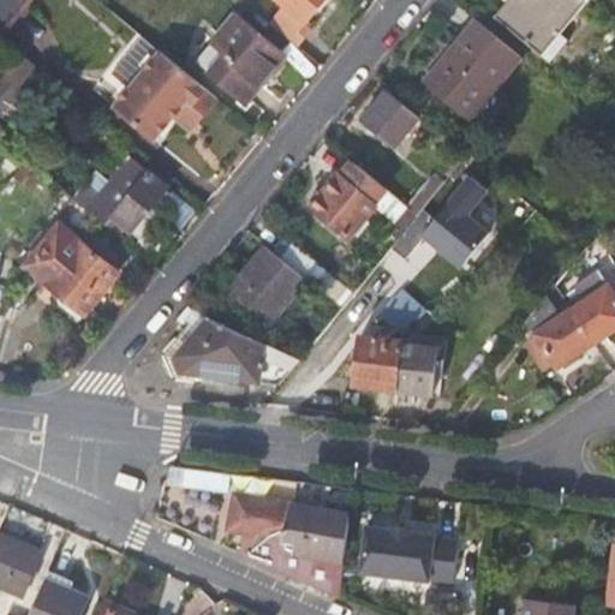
[(30,0),(0,0),(0,33),(3,35),(30,0)]
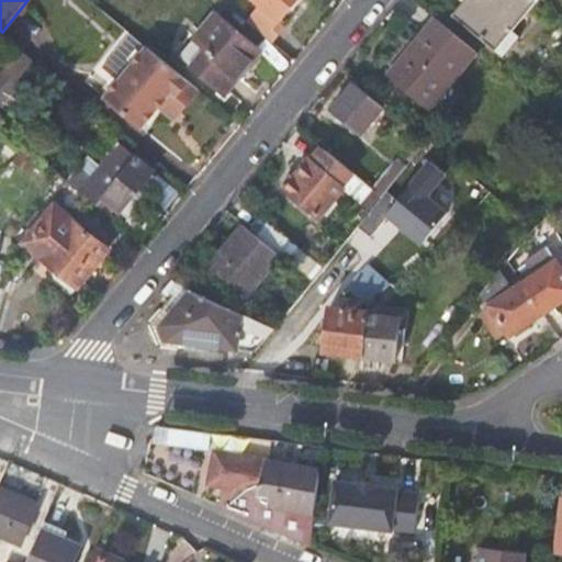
[(256,0),(262,4),(248,21),(276,43),(288,27),(280,21),(298,0),(256,0)]
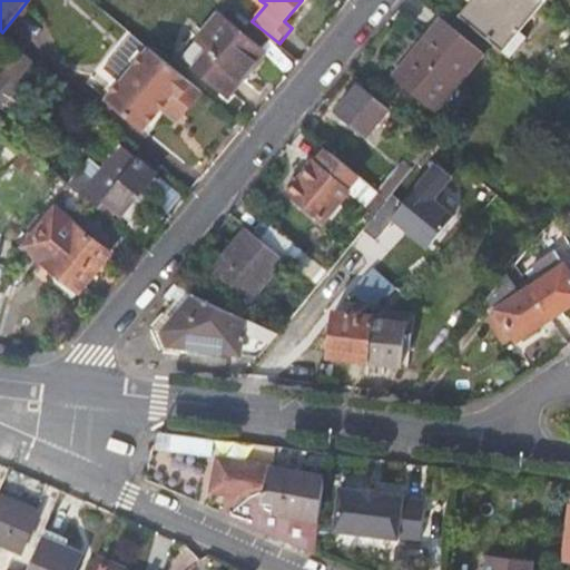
[(520,31),(546,0),(471,0),(471,1),(460,15),(503,51),(520,31)]
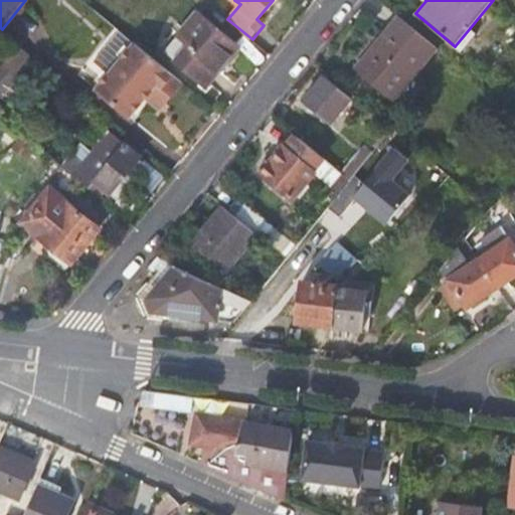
[(197,13),(165,51),(208,87),(241,46),(197,13)]
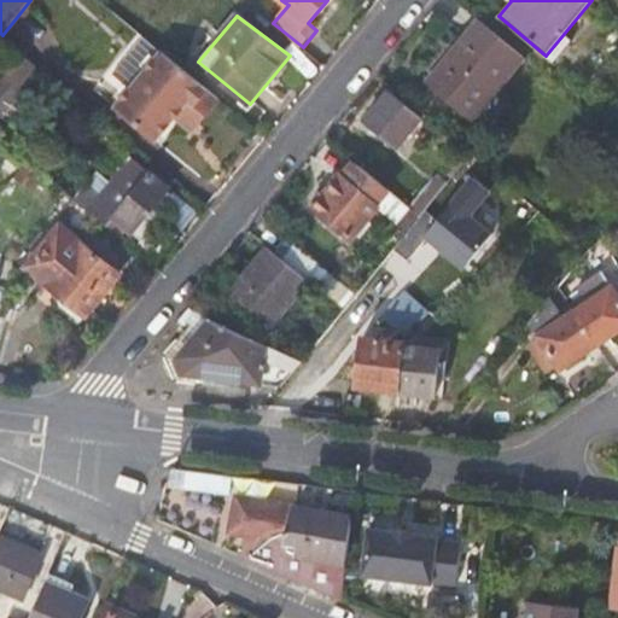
[(473,120),(526,58),(479,19),(427,82),(473,120)]
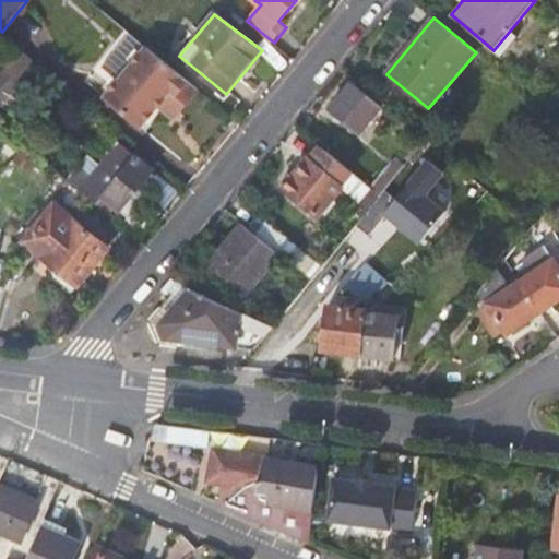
[(510,31),(494,50),(501,56),(518,36),(510,31)]
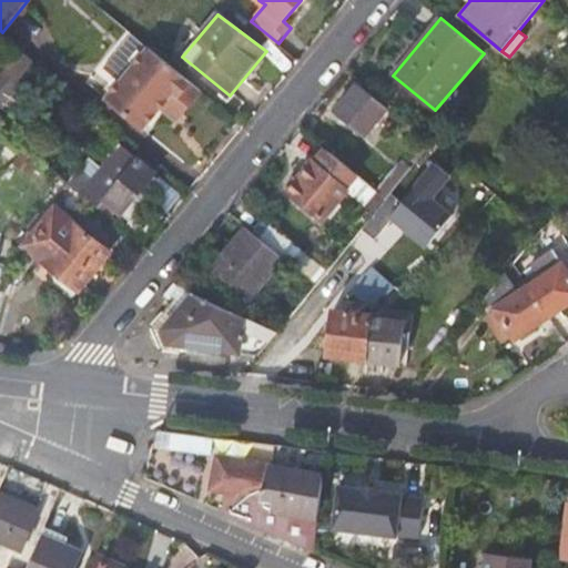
[(188,113),(205,92),(151,48),(137,36),(117,59),(132,71),(109,100),(144,129),(162,108),(170,99),(188,113)]
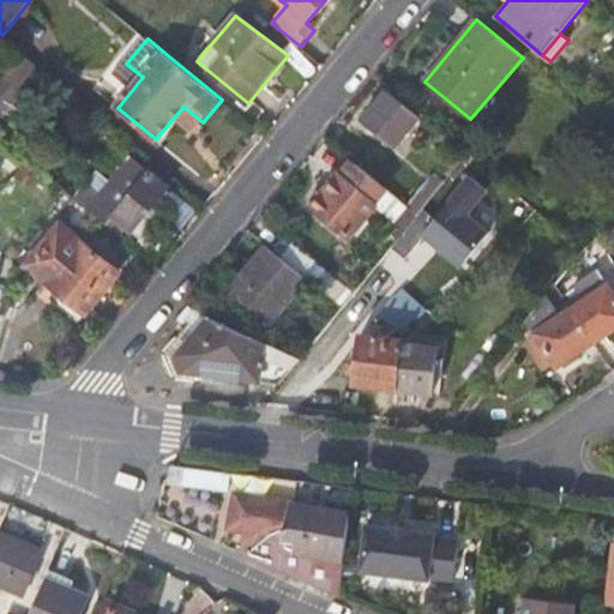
[(23,92),(43,70),(20,50),(6,67),(0,74),(23,92)]
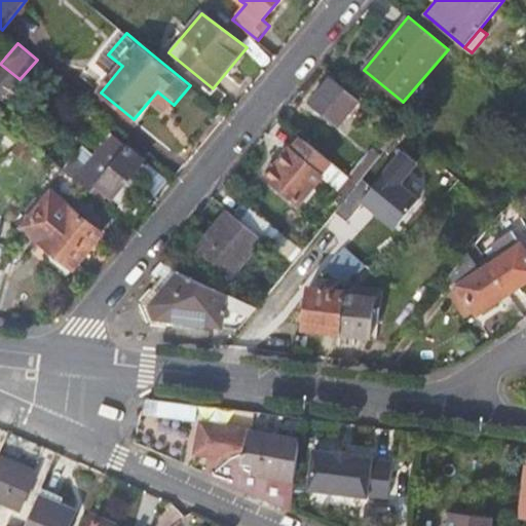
[(5,98),(20,79),(0,64),(0,95),(1,95),(5,98)]
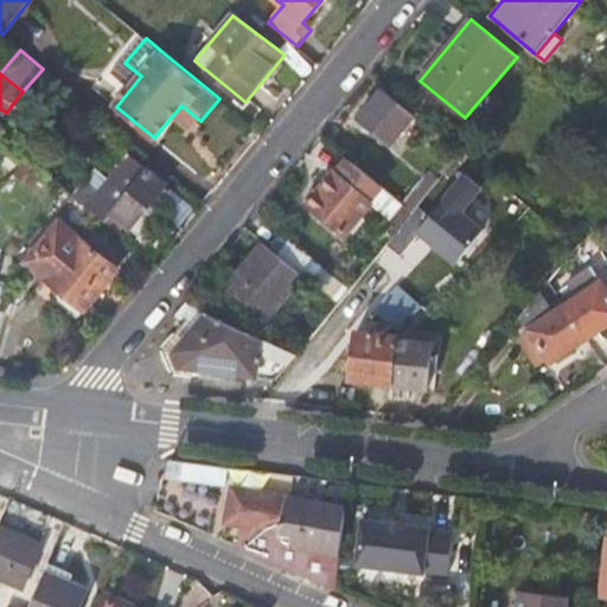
[(383,88),(358,117),(391,145),(416,116),(383,88)]
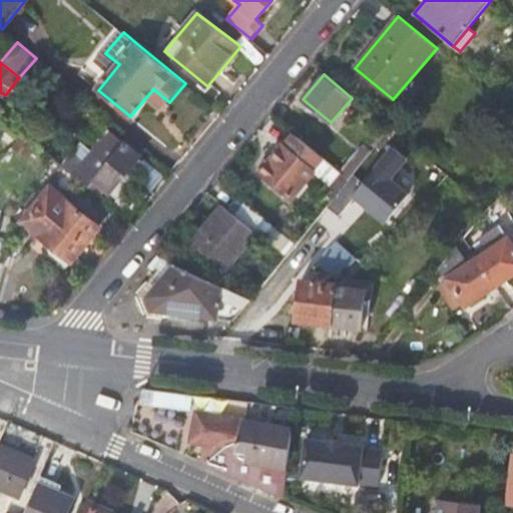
[(163,110),(169,102),(153,89),(146,97),(163,110)]
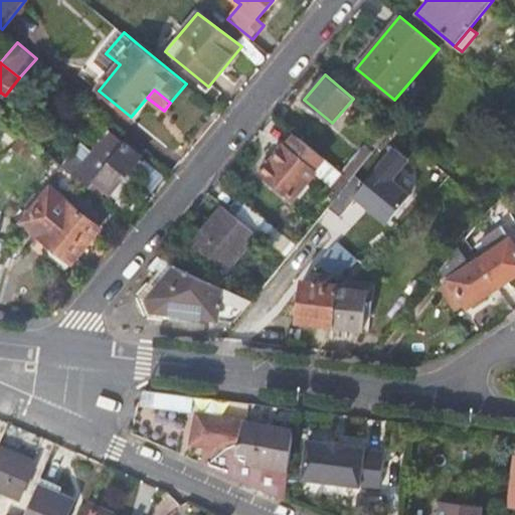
[(362,149),(342,173),(351,180),(374,152),(393,129),(387,123),(364,150),(362,149)]
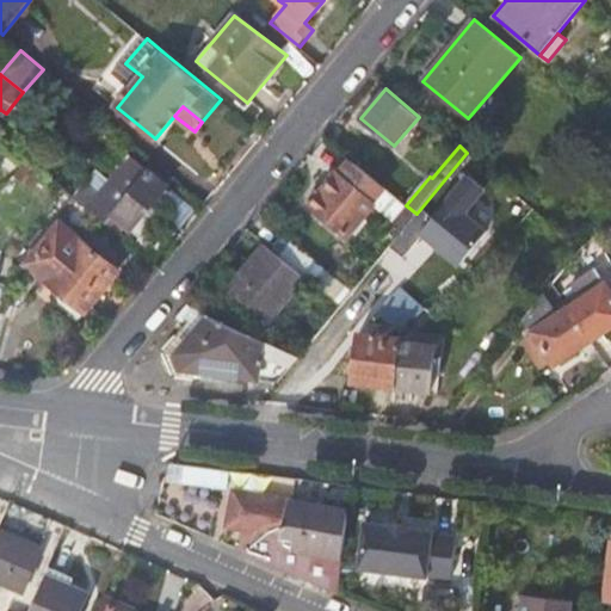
[(133,155),(88,208),(96,214),(124,179),(136,187),(150,171),(133,155)]
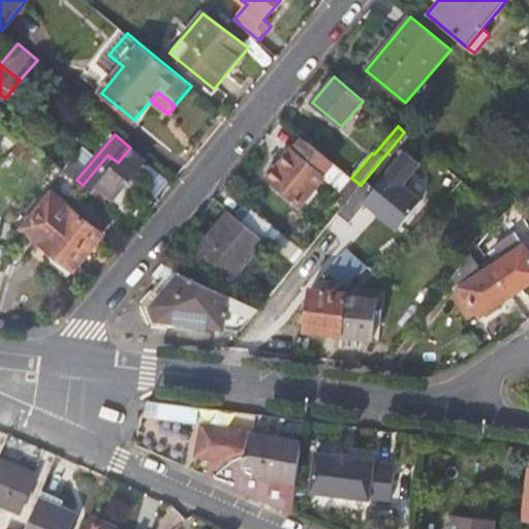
[(325,173),(334,162),(306,139),(296,150),(296,149),(279,167),(275,164),(267,174),(272,178),(271,180),(301,205),(327,174),(325,173)]
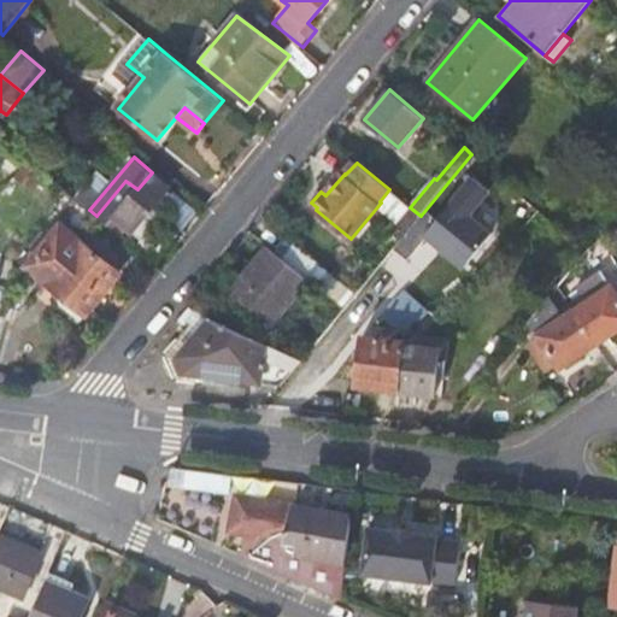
[(125,181),(97,216),(110,227),(116,219),(134,234),(171,188),(152,172),(137,189),(125,181)]
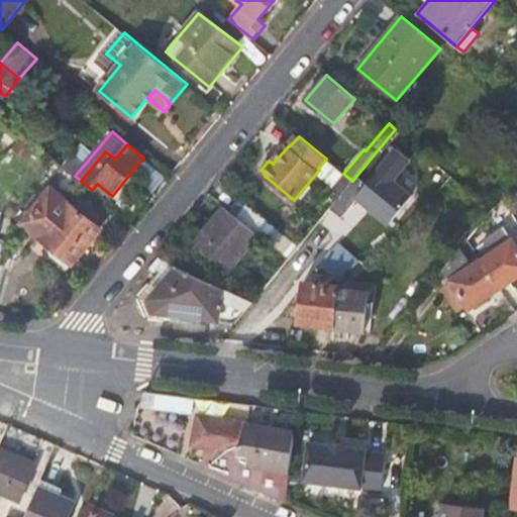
[(385,161),(376,152),(352,181),(347,187),(357,195),(385,161)]
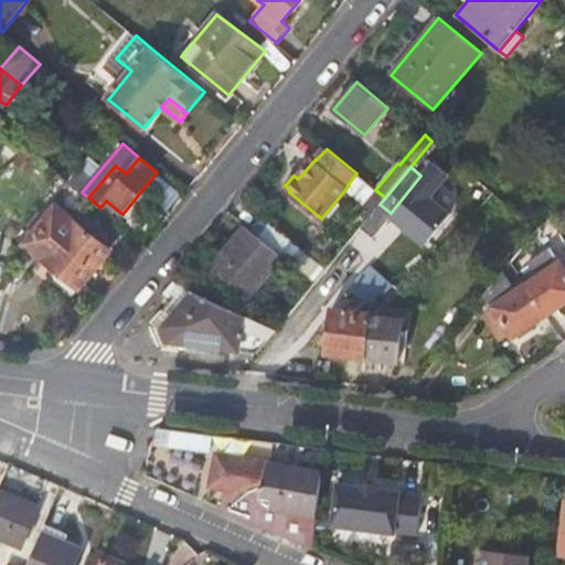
[(355,213),(365,222),(380,204),(385,198),(375,190),(355,213)]
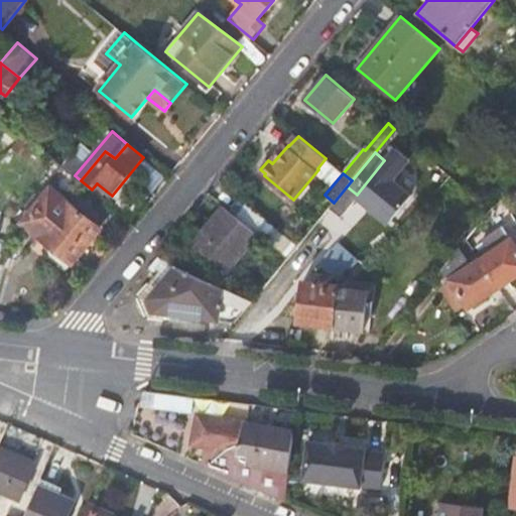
[(51,187),(21,223),(74,263),(102,229),(51,187)]
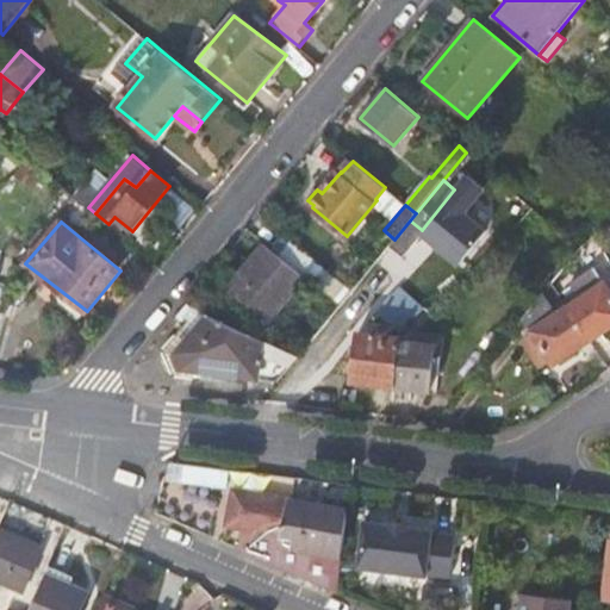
[(268,321),(306,277),(265,243),(229,288),(268,321)]
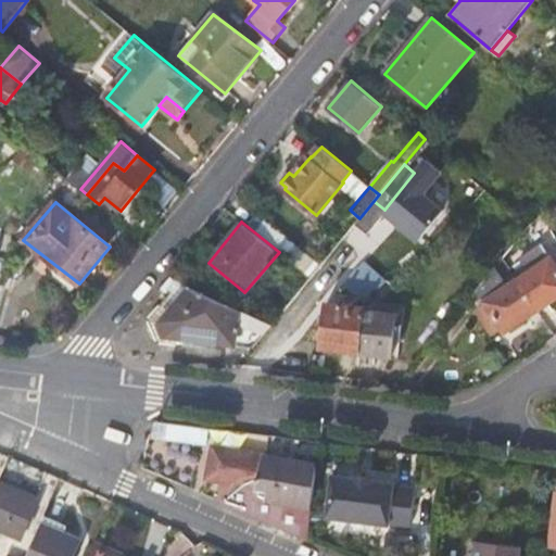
[(370,232),(357,222),(325,261),(338,273),(370,232)]
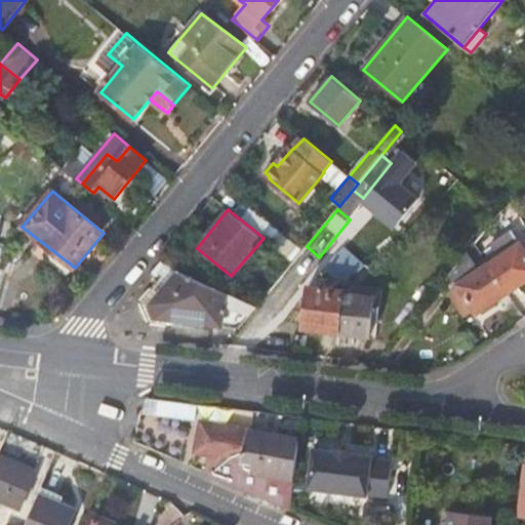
[(490,244),(498,257),(519,244),(510,230),(490,244)]
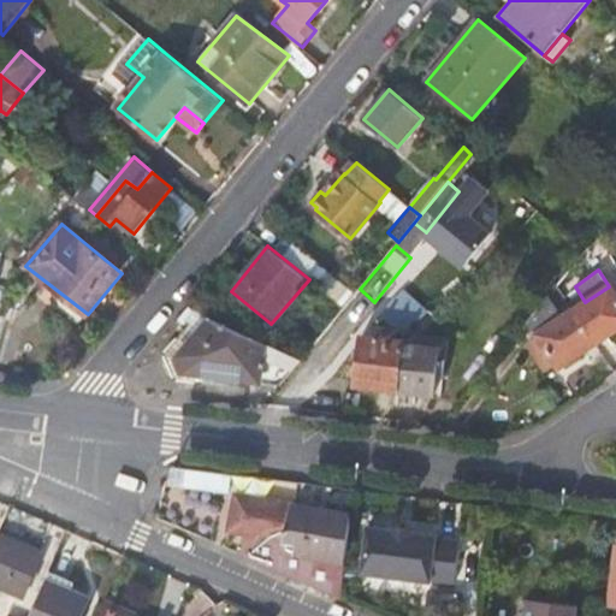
[(597,344),(574,309),(563,317),(550,296),(527,323),(539,339),(556,363),(558,368),(597,344)]
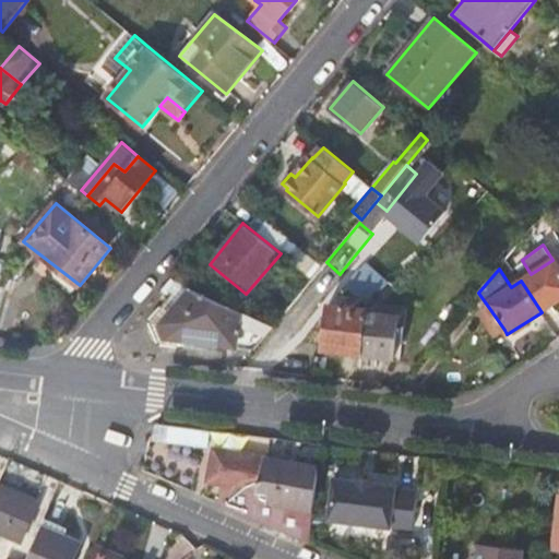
[(169,337),(256,348),(274,325),(192,286),(162,323),(169,337)]
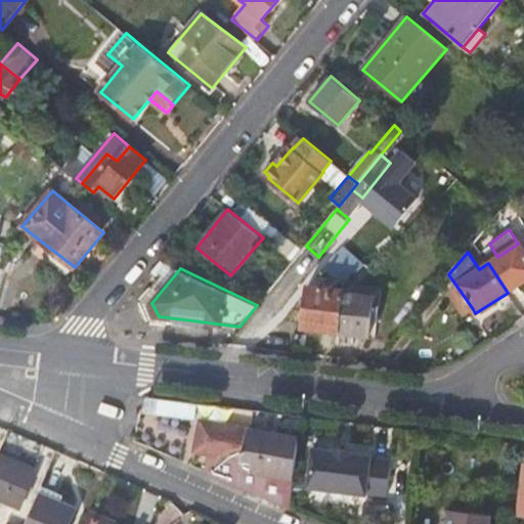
[(304,326),(339,331),(344,291),(338,291),(340,280),(323,278),(322,289),(309,287),(304,326)]
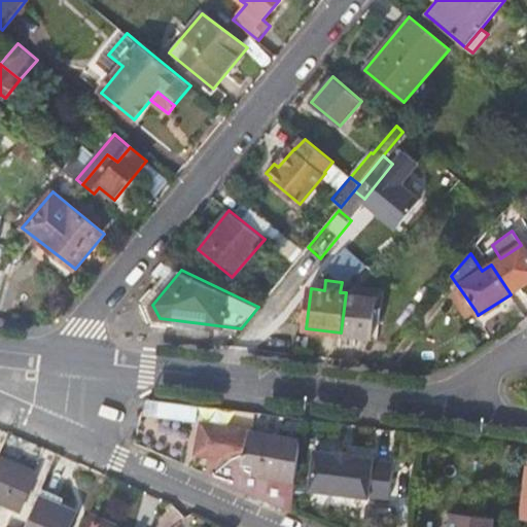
[(467,316),(476,311),(461,290),(453,295),(467,316)]
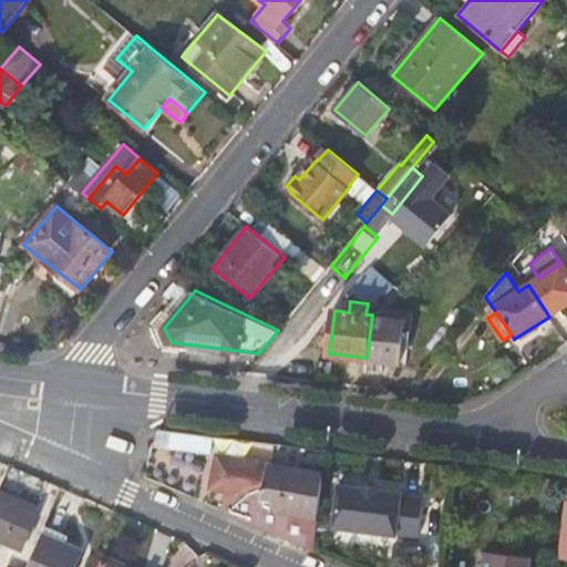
[(372,315),(367,358),(399,362),(404,319),(372,315)]
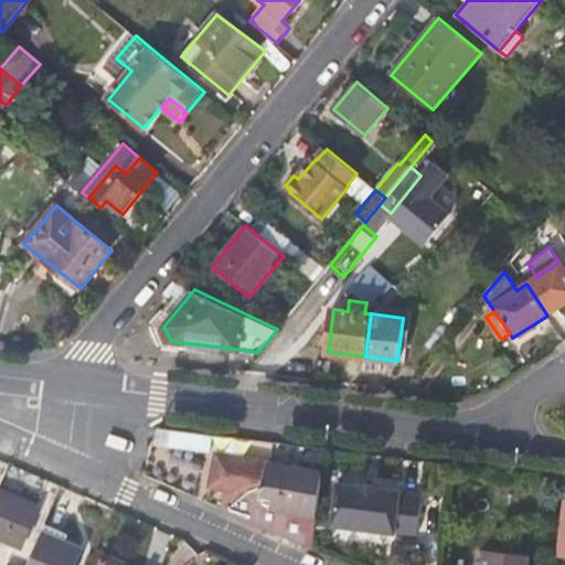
[(208,447),(209,432),(160,428),(159,445),(208,447)]
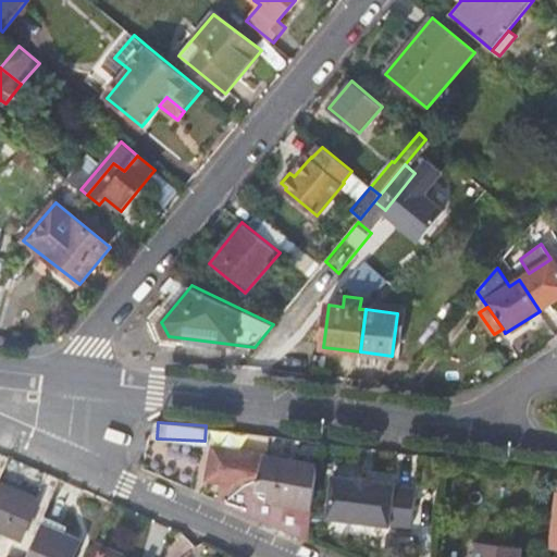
[(269,500),(311,508),(318,463),(214,446),(208,481),(270,491),(269,500)]
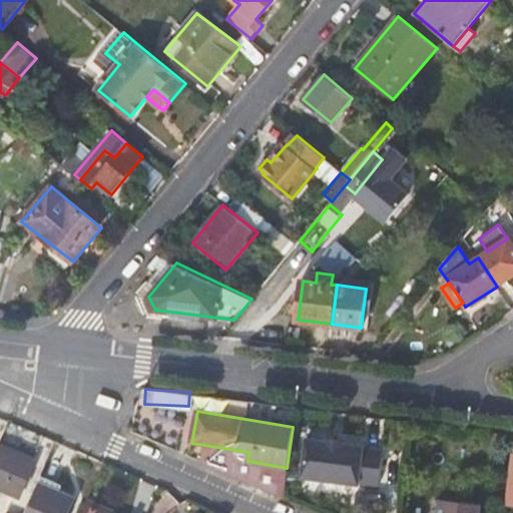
[(380,486),(384,451),(364,448),(364,447),(344,444),(345,441),(327,439),(327,442),(307,440),(302,479),(359,485),(360,483),(380,486)]
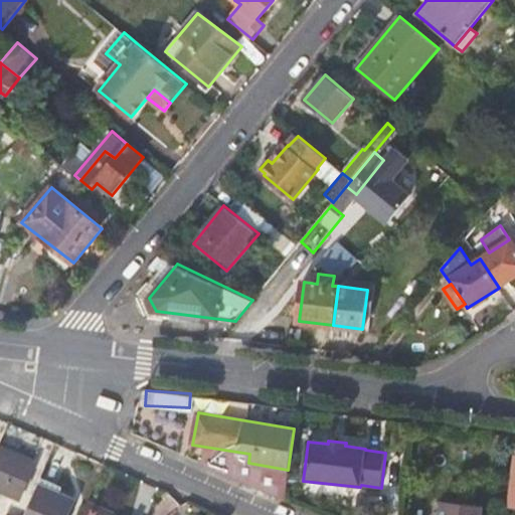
[(38,460),(0,444),(0,490),(20,500),(38,460)]
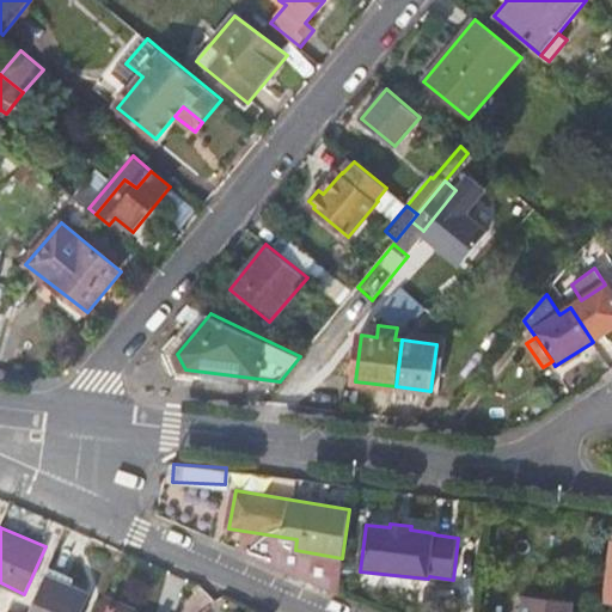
[(31,611),(81,611),(91,593),(75,587),(79,577),(51,565),(31,611)]
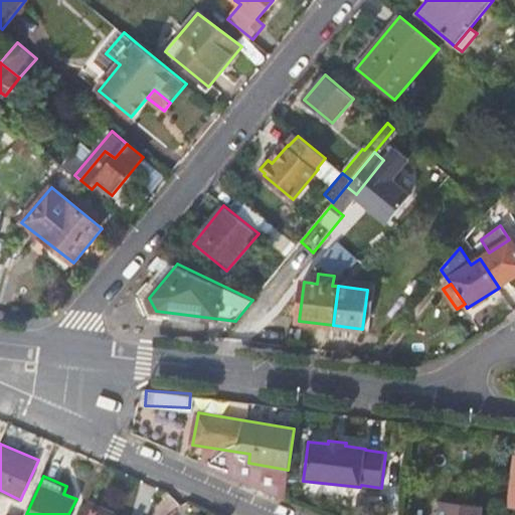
[(122,514),(91,501),(88,508),(103,514),(122,514)]
